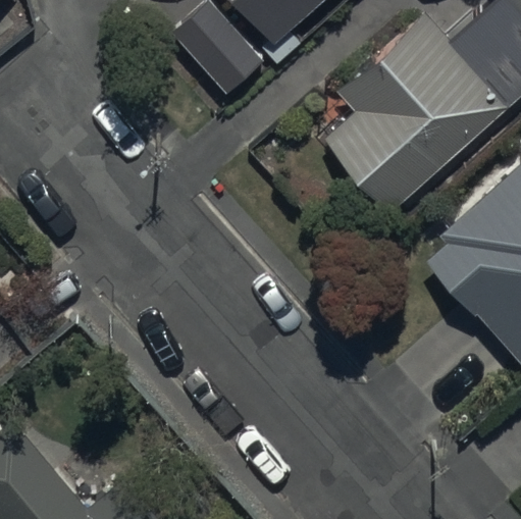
[(210,0),(187,0),(162,22),(218,86),(257,52),(210,0)]
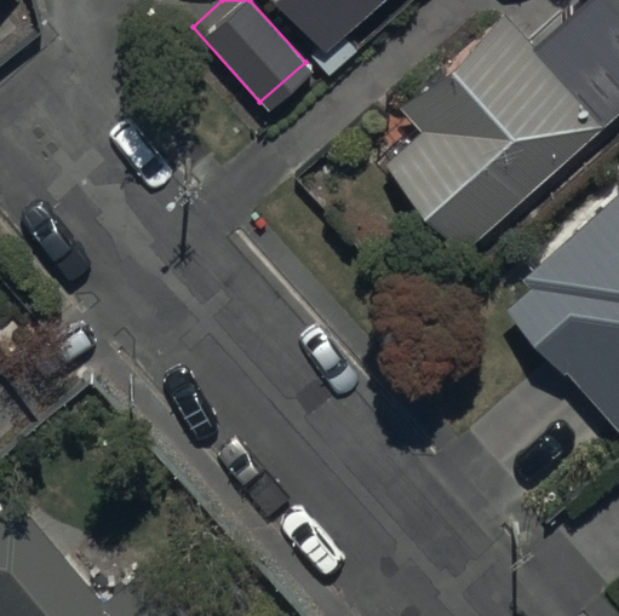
[(278,0),(326,55),(387,0),(278,0)]
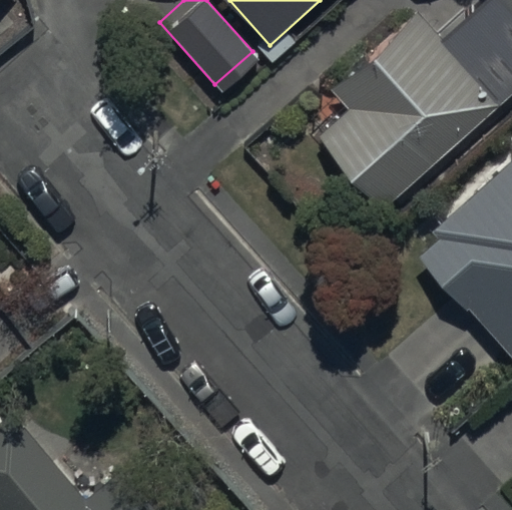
[(382,212),(511,95),(511,0),(486,0),(444,39),(419,11),(331,90),(347,107),(314,137),(382,212)]
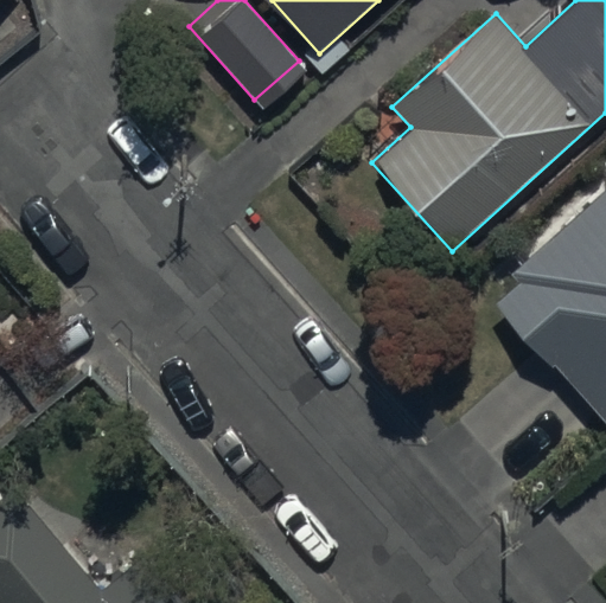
[(605,190),(512,274),(520,282),(496,303),(605,424),(605,190)]
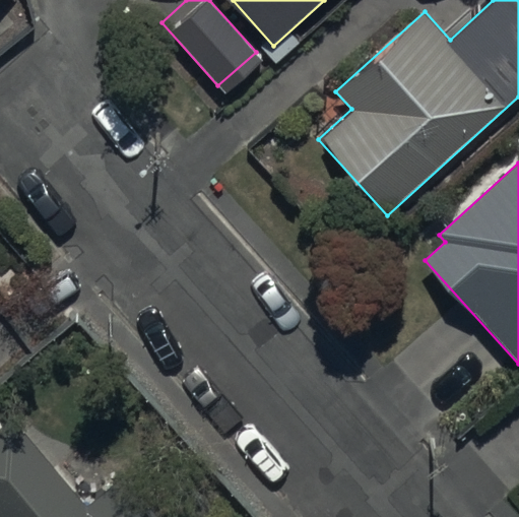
[(12,417),(0,427),(0,516),(156,516),(122,475),(86,506),(12,417)]
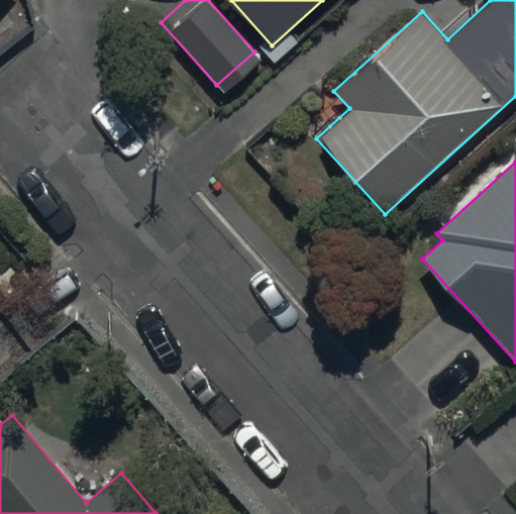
All buildings are outlined.
